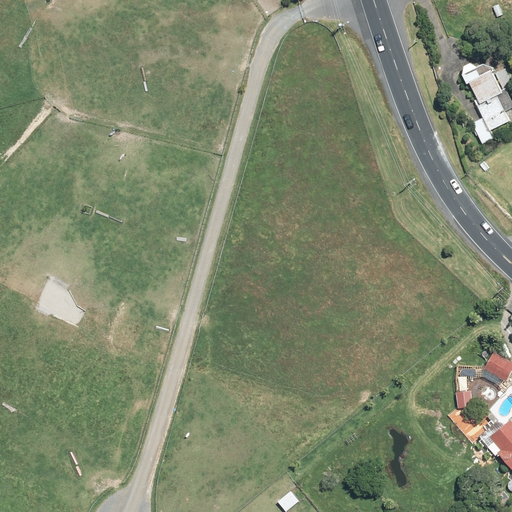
[(498,5),(492,7),(496,17),(502,15),(498,5)]
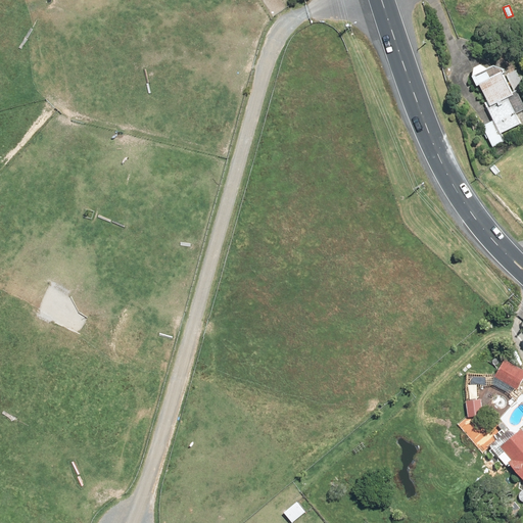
[(478,65),(471,68),(470,77),(474,87),(477,86),(488,107),(486,108),(491,121),(481,127),(492,147),(504,142),(500,133),(520,124),(515,114),(522,109),(522,107),(516,92),(522,89),(515,72),(507,76),(504,69),(491,66),(486,68),(478,65)]
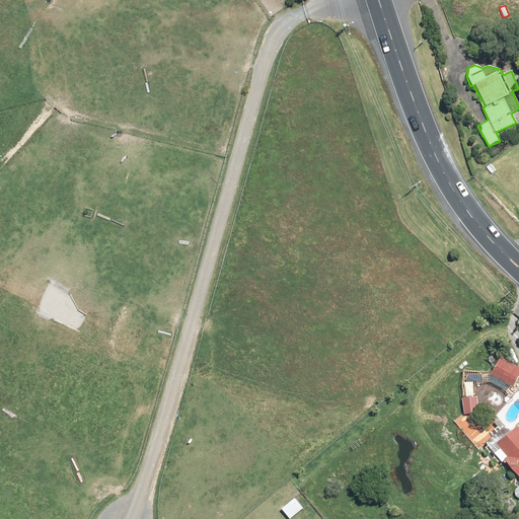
[(518,373),(518,367),(499,357),(489,374),(491,375),(489,378),(496,382),(498,379),(512,386),(518,373)]
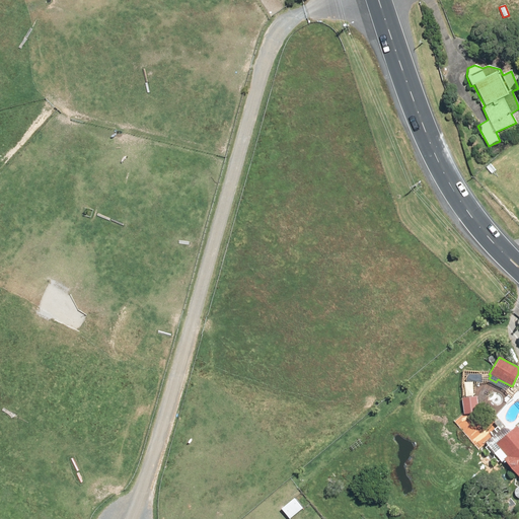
[(476,396),(461,398),(462,415),(478,413),(476,396)]
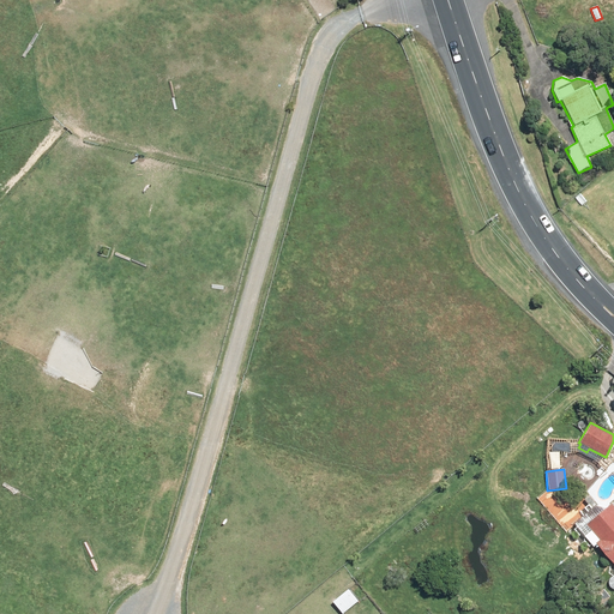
[(613,507),(609,503),(584,525),(590,530),(583,536),(593,547),(595,545),(613,566),(613,507)]
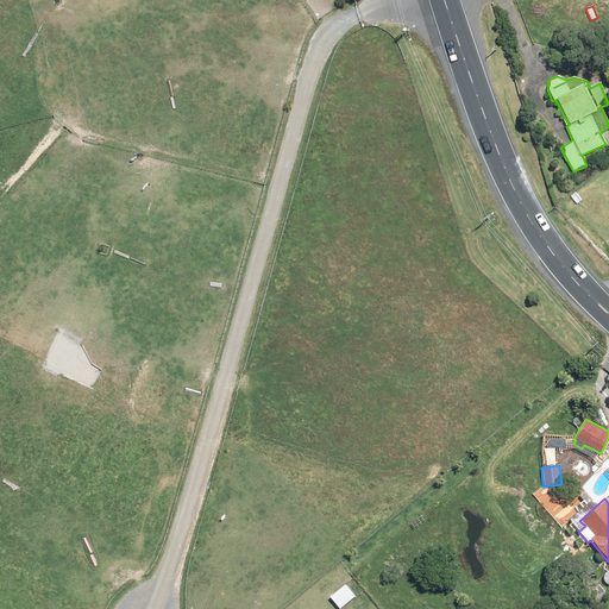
[(344,584),(330,597),(339,608),(355,596),(344,584)]
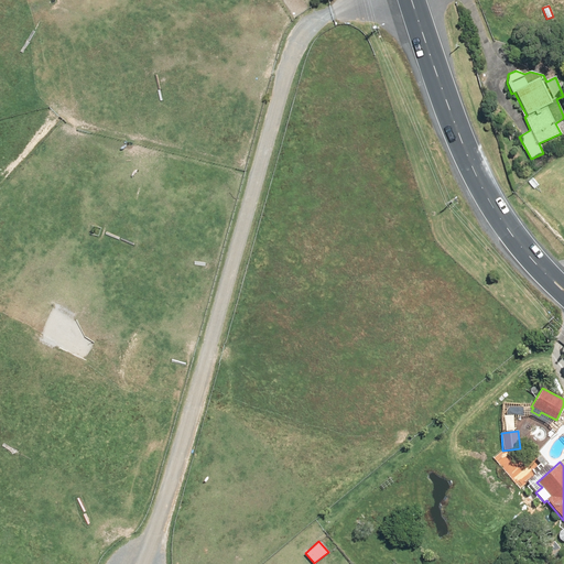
[(560,549),(553,541),(542,551),(548,559),(560,549)]
